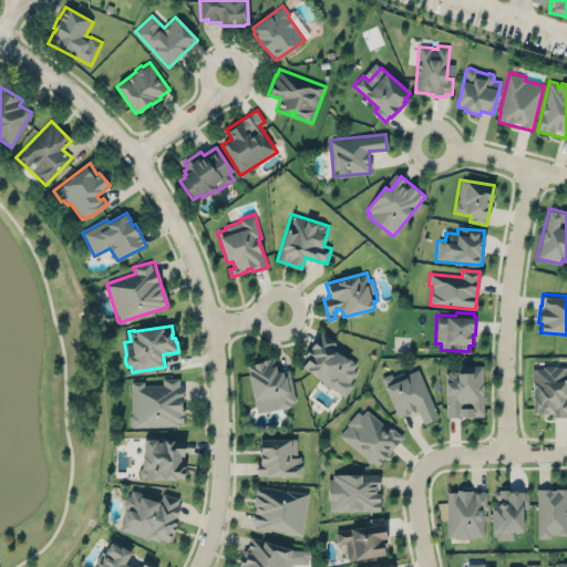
[(321,330),(305,354),(309,357),(301,367),(321,382),(320,383),(325,387),(326,385),(331,389),(331,388),(344,397),(353,384),(349,381),(356,371),(352,369),(356,363),(346,356),(344,358),(341,356),(340,357),(330,349),(336,340),(321,330)]
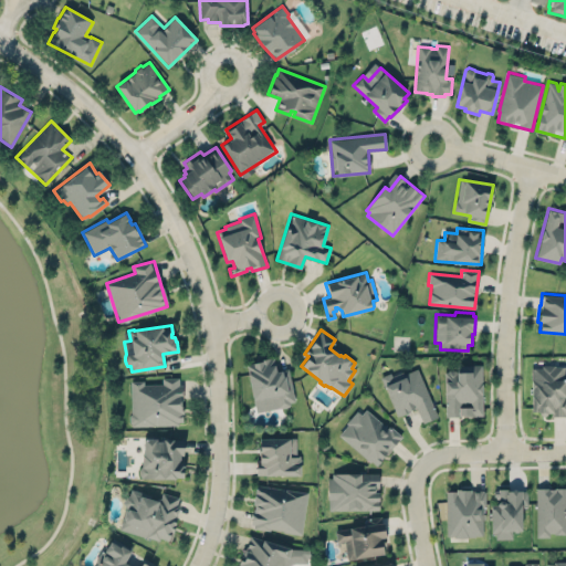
[(247,364),(260,360),(260,359),(269,357),(269,358),(272,358),(275,371),(287,369),(294,400),(290,401),(289,405),(287,406),(285,407),(283,408),(279,407),(257,411),(247,364)]
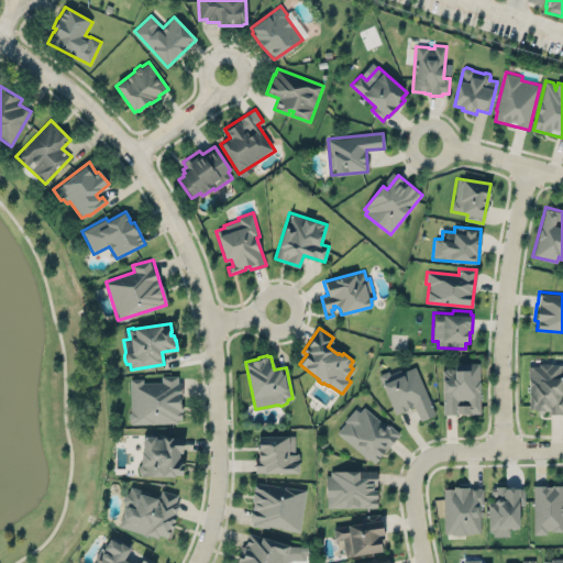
[(435,415),(415,363),(379,377),(394,414),(414,406),(420,420),(435,415)]
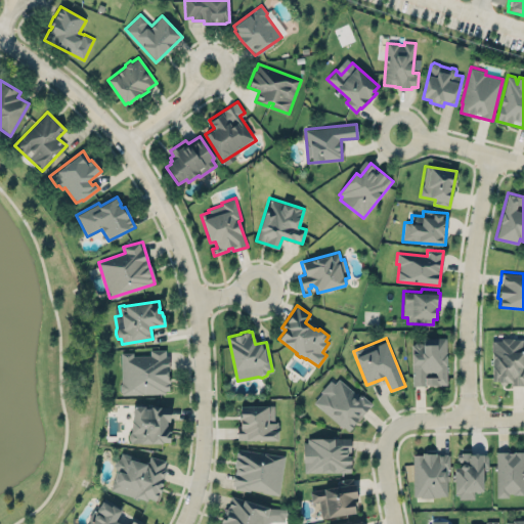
[(412,385),(411,344),(415,344),(416,342),(424,342),(424,338),(445,338),(446,384),(412,385)]
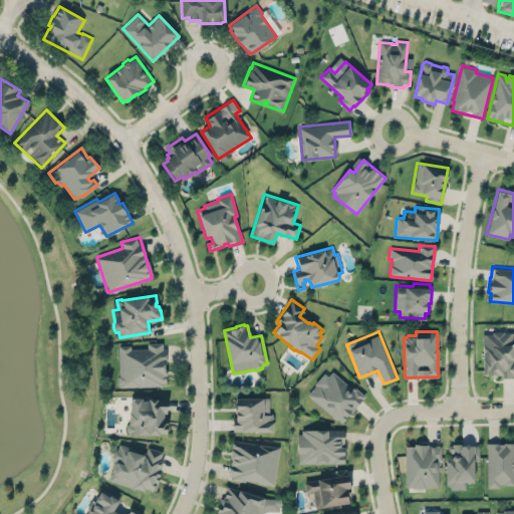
[(492,332),(503,332),(513,332),(513,359),(513,377),(507,378),(500,377),(500,374),(497,374),(497,376),(495,377),(493,377),(492,377),(490,376),(490,375),(490,374),(483,373),(482,334),(492,334),(492,332)]
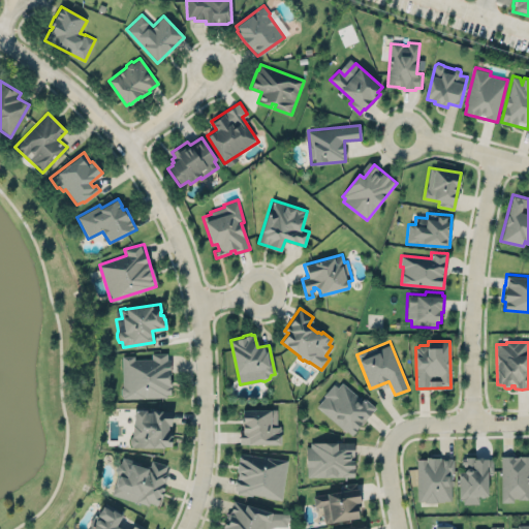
[(122,400),(167,398),(170,395),(172,359),(168,359),(167,352),(151,352),(151,358),(135,359),(134,355),(120,355),(121,385),(119,389),(119,395),(122,400)]
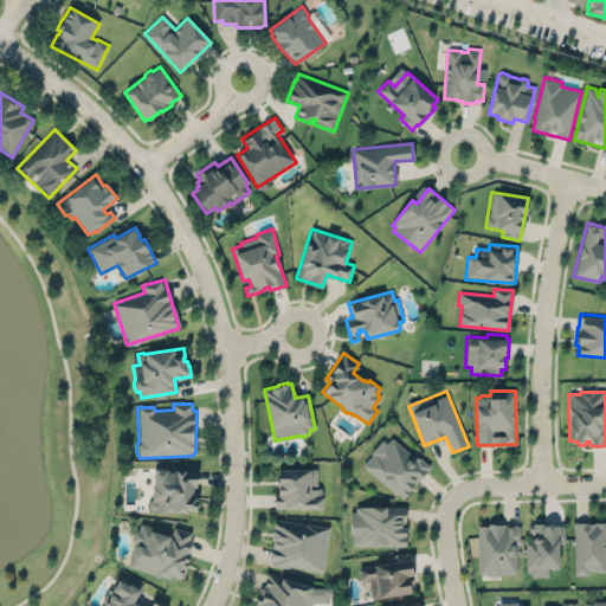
[(401,500),(429,469),(389,434),(362,464),(401,500)]
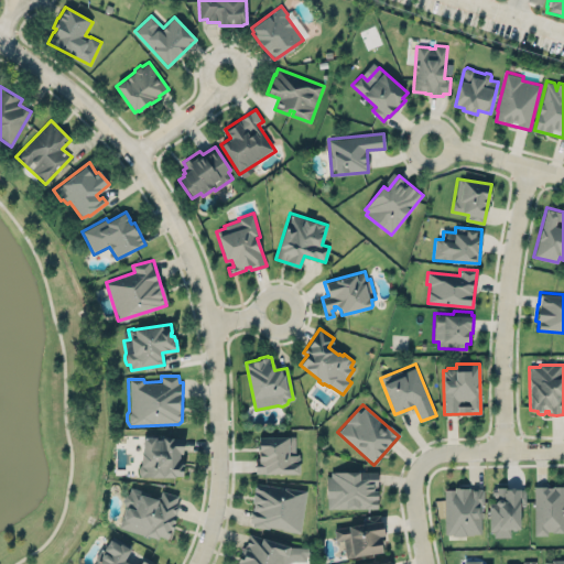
[(259,437),(286,436),(294,435),(295,453),(299,453),(299,455),(300,457),(300,462),(299,464),(299,474),(282,474),(282,472),(275,472),(275,473),(264,474),(264,473),(256,473),(255,464),(259,464),(259,453),(257,453),(257,445),(258,445),(259,437)]
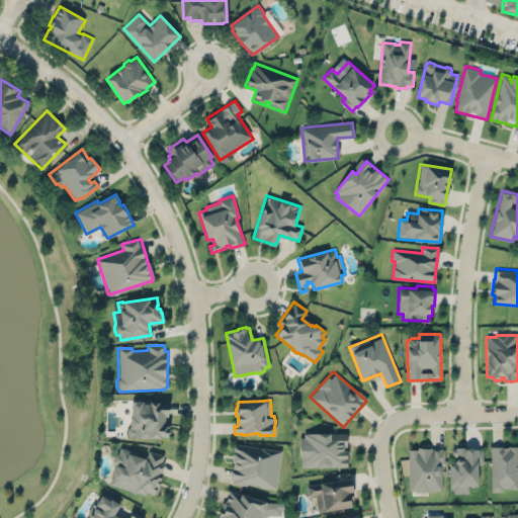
[(131,402),(131,417),(130,417),(128,427),(127,429),(126,432),(127,434),(128,437),(139,439),(160,438),(160,437),(167,437),(168,422),(164,422),(164,416),(168,416),(168,402),(148,402),(148,404),(143,404),(143,402),(131,402)]
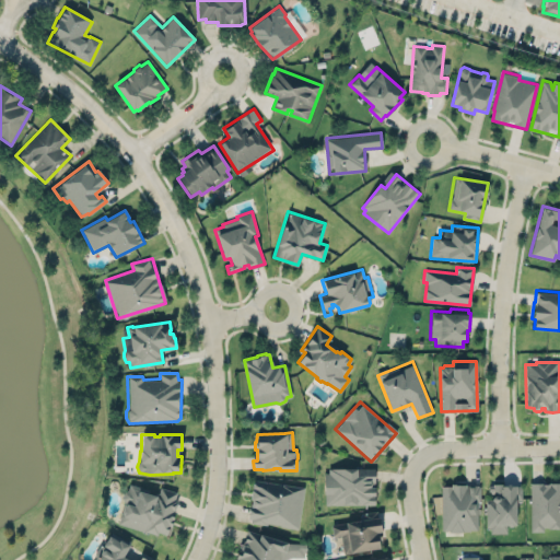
[(374,468),(323,469),(324,504),(375,503),(374,486),(374,468)]
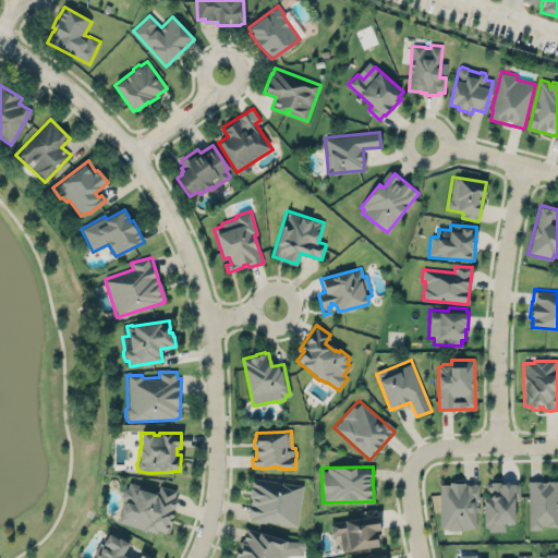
[(254,478),(302,485),(296,526),(279,524),(279,522),(266,521),(266,522),(250,520),(250,517),(246,517),(249,507),(250,507),(251,498),(249,497),(250,488),(252,488),(252,486),(251,486),(252,481),(254,482),(254,478)]
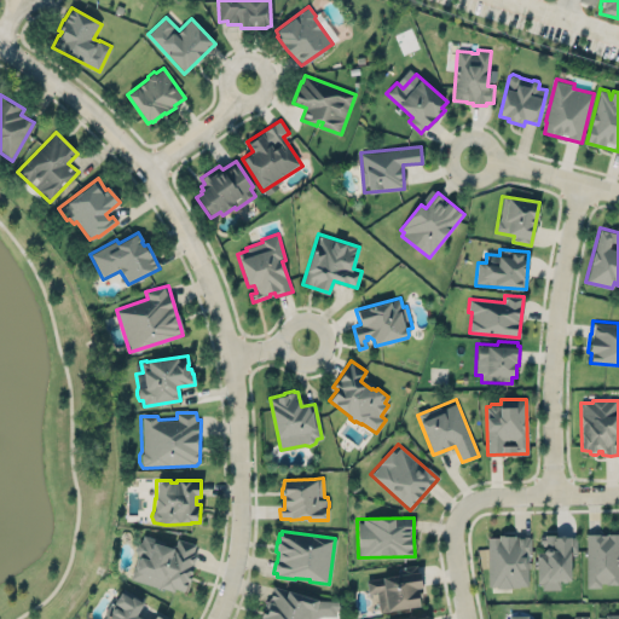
[(586,534),(618,533),(618,584),(607,584),(607,583),(601,583),(601,586),(586,586),(586,534)]
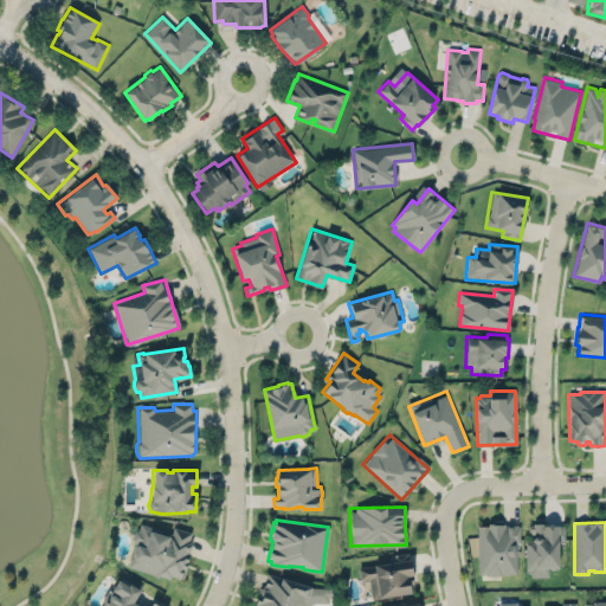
[(128,566),(134,543),(131,539),(134,532),(139,529),(140,523),(171,533),(173,526),(192,532),(189,539),(193,540),(182,579),(169,575),(169,578),(128,566)]
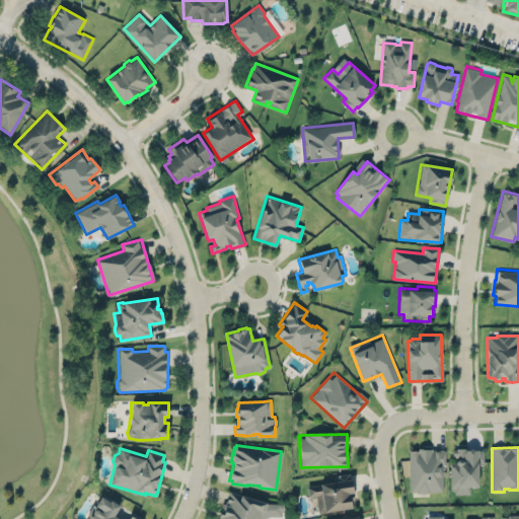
[(409,449),(446,448),(446,476),(443,476),(443,491),(436,491),(436,492),(417,493),(417,491),(410,491),(409,449)]
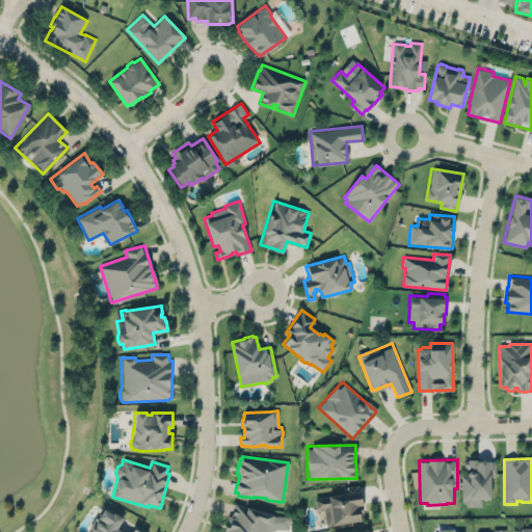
[(462,500),(462,474),(464,474),(464,460),(469,460),(469,459),(477,459),(477,461),(497,461),(497,477),(490,477),(490,500),(481,500),(481,506),(468,506),(468,500),(462,500)]
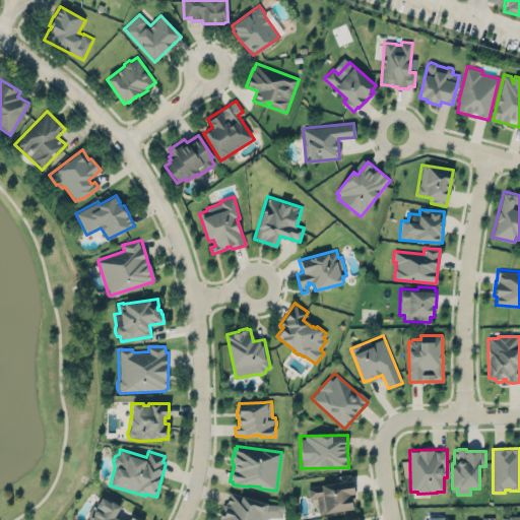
[(352,509),(319,515),(316,497),(309,498),(307,486),(351,479),(353,494),(352,494),(353,501),(351,502),(352,509)]
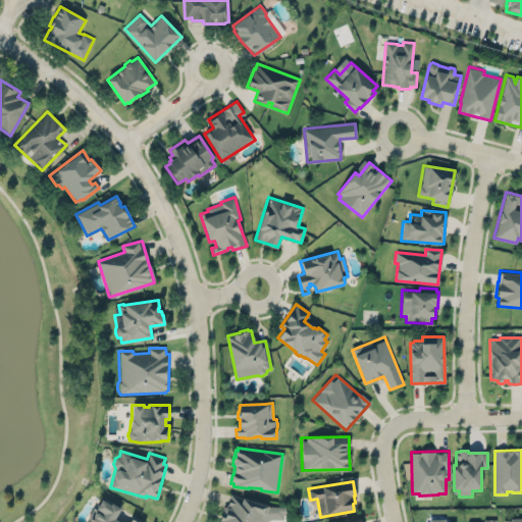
[(229,493),(267,506),(284,507),(282,519),(271,519),(264,521),(221,521),(219,521),(221,517),(224,518),(228,507),(227,506),(229,493)]
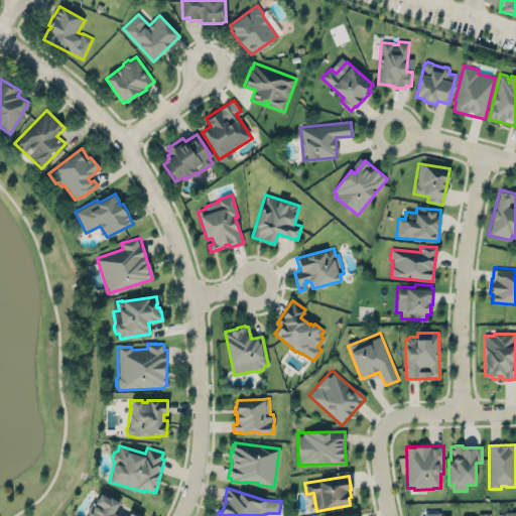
[(86,515),(88,514),(86,512),(92,502),(94,504),(103,490),(120,501),(113,513),(117,515),(128,515),(132,509),(144,515),(86,515)]
